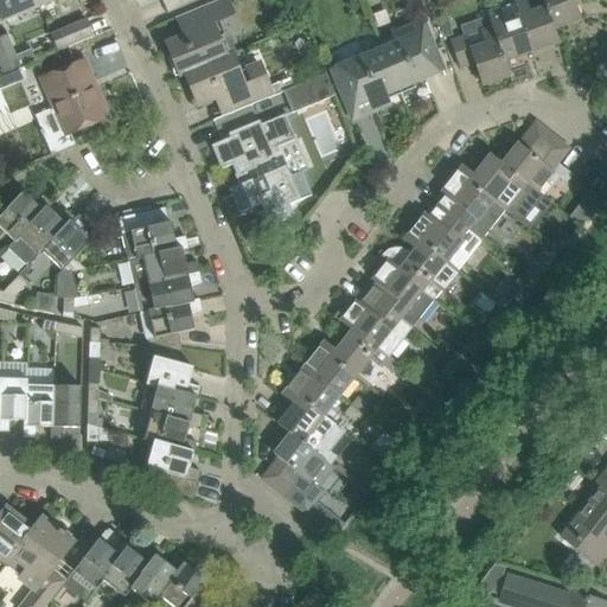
[(0,0),(0,10),(5,20),(20,13),(17,6),(31,0),(0,0)]
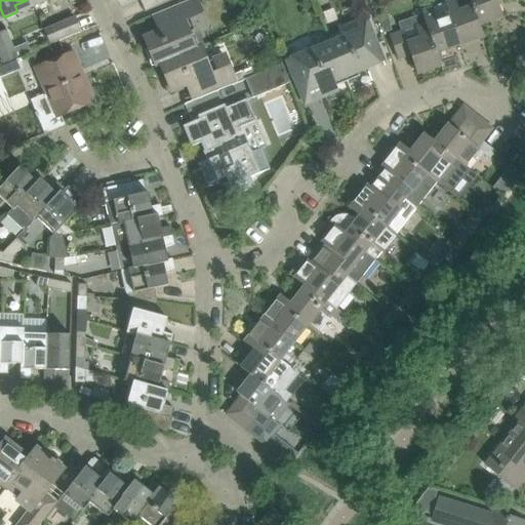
[(140,0),(139,0),(145,11),(172,0),(140,0)]
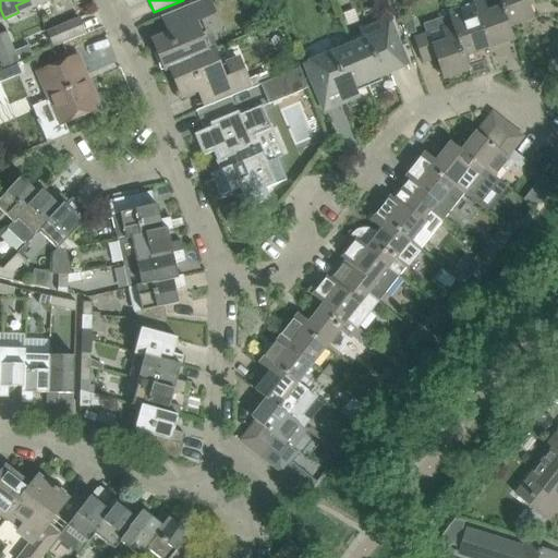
[(171,33),(154,39),(166,69),(171,68),(171,67),(207,51),(201,35),(209,31),(219,26),(208,0),(199,0),(192,3),(196,16),(169,27),(169,28),(171,33)]
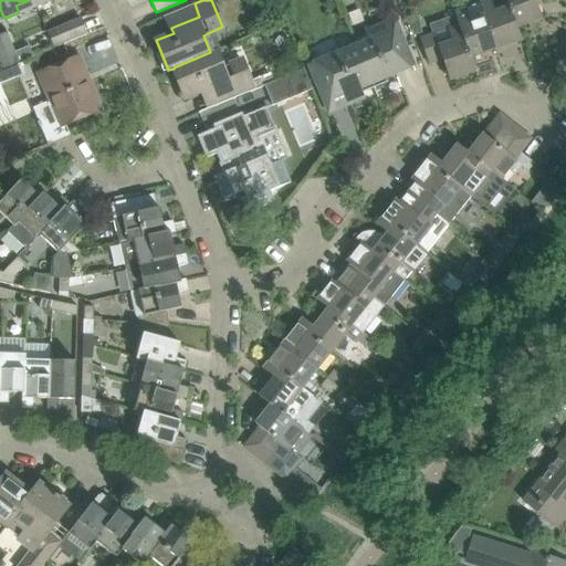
[(521,40),(516,27),(509,6),(507,6),(494,10),(491,0),(486,0),(479,3),(483,14),(495,49),(521,40)]
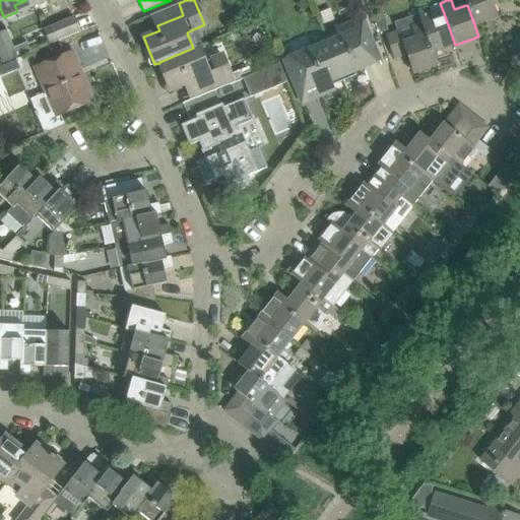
[(464,0),(466,5),(467,5),(474,24),(498,16),(492,0),(464,0)]
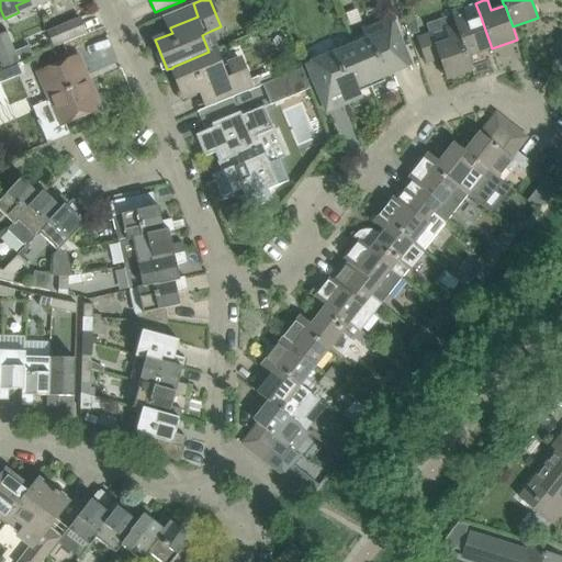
[(451,12),(452,17),(453,15),(467,57),(468,57),(492,48),(480,14),(475,3),(451,12)]
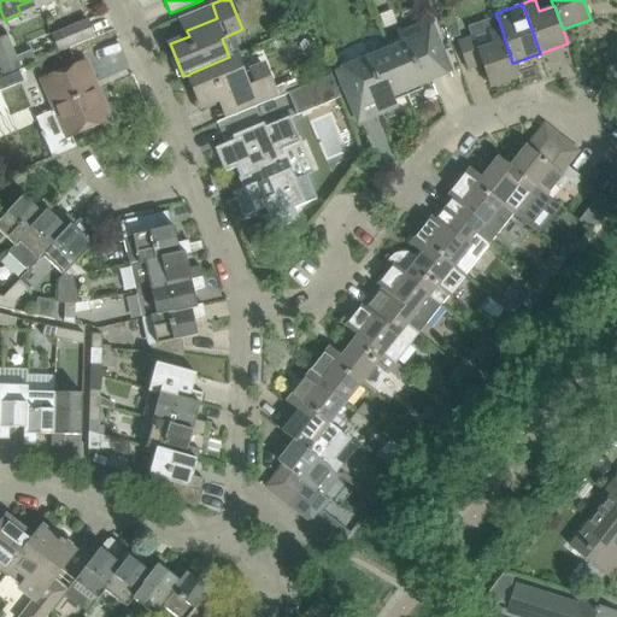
[(458,42),(468,70),(482,64),(491,88),(518,77),(513,63),(512,63),(498,17),(497,18),(469,28),(472,36),(458,42)]
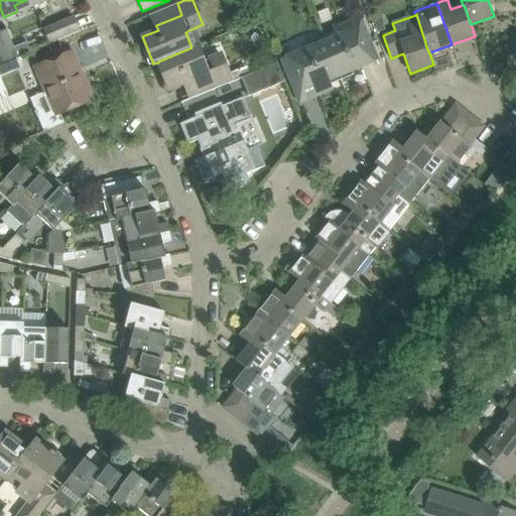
[(79,31),(73,16),(43,28),(49,43),(79,31)]
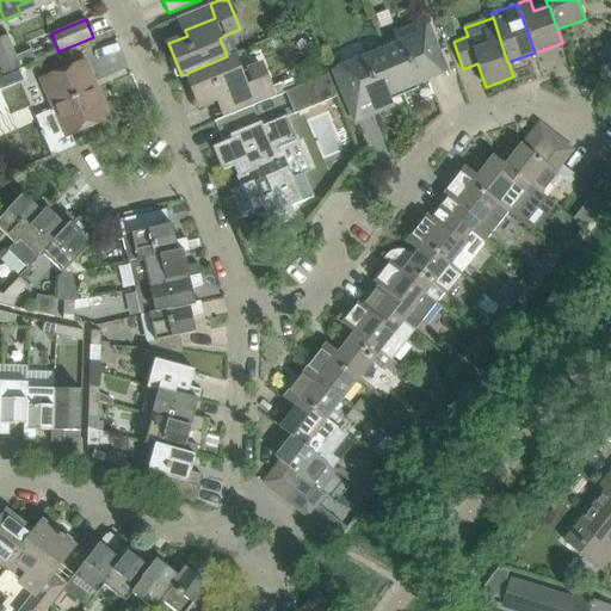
[(448,38),(457,35),(452,19),(442,23),(448,38)]
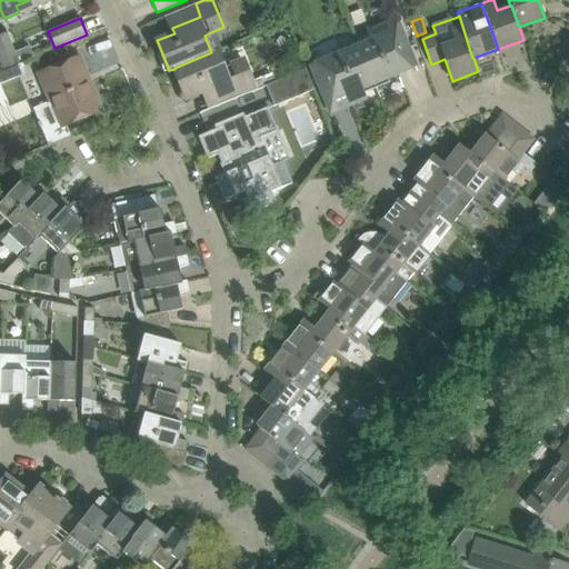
[(371,40),(359,46),(375,82),(416,66),(409,50),(397,19),(368,31),(371,40)]
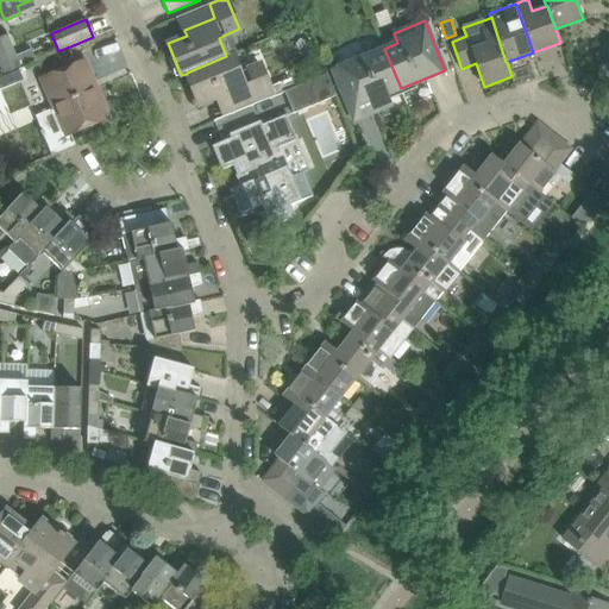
[(8,36),(0,38),(0,64),(4,74),(20,67),(22,67),(36,61),(31,49),(17,56),(8,36)]
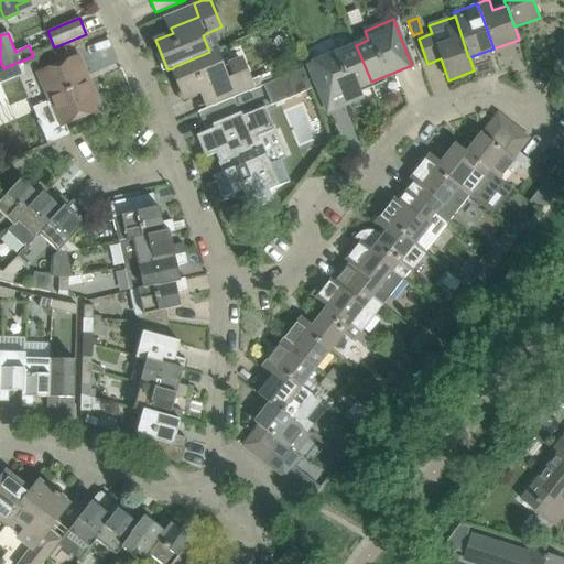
[(328,110),(362,96),(358,87),(371,82),(356,45),(308,64),(328,110)]
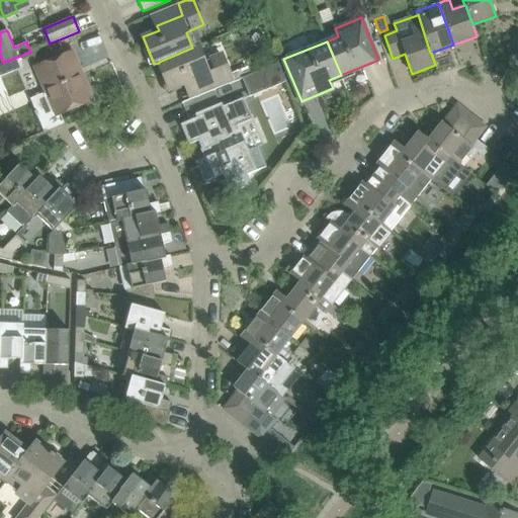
[(48,45),(30,52),(34,61),(52,54),(48,45)]
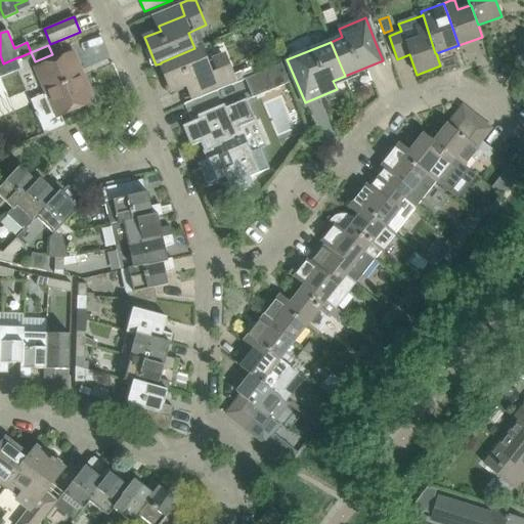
[(194,48),(161,62),(161,63),(172,90),(187,83),(189,88),(209,80),(214,91),(233,83),(235,82),(232,75),(224,54),(206,62),(199,46),(194,48)]
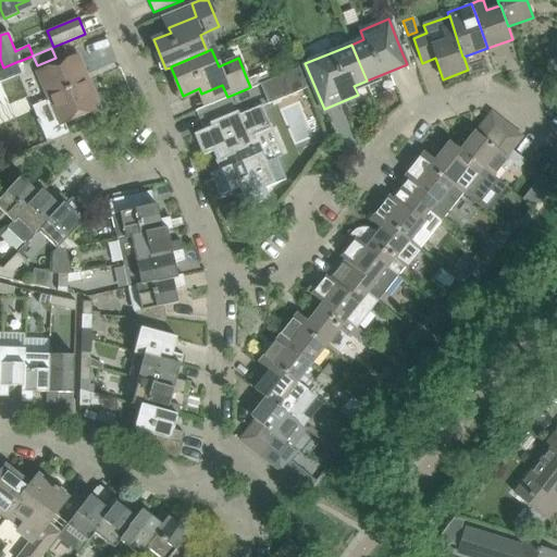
[(78,56),(38,73),(49,99),(60,124),(44,131),(48,143),(52,141),(70,134),(65,122),(100,108),(88,81),(84,71),(78,56)]
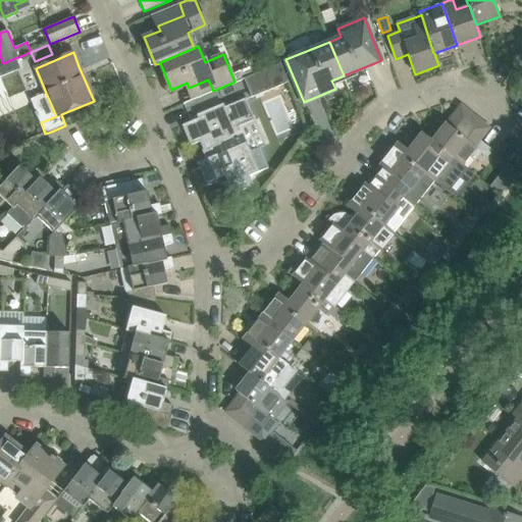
[(3,63),(0,64),(0,77),(22,68),(18,57),(17,57),(3,63)]
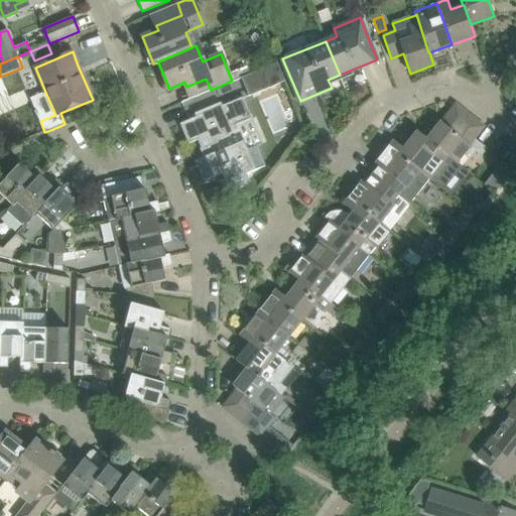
[(277,62),(241,78),(248,97),(285,81),(277,62)]
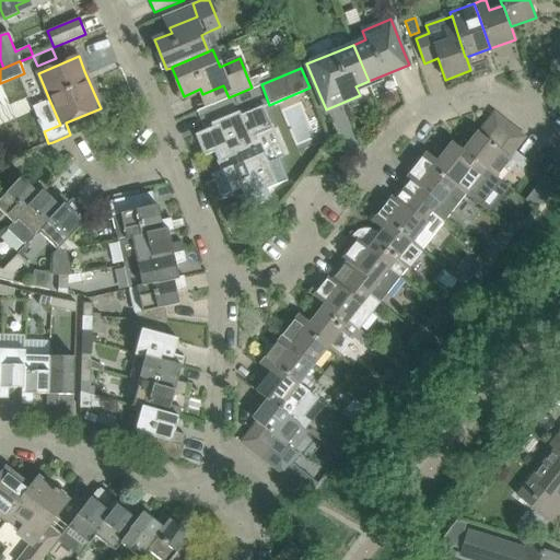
[(213,127),(196,135),(205,155),(214,151),(223,171),(212,175),(218,187),(214,188),(220,200),(233,195),(231,193),(242,188),(251,208),(271,199),(267,188),(288,181),(278,159),(268,163),(257,135),(275,127),(266,105),(243,115),(241,112),(235,114),(211,124),(213,127)]
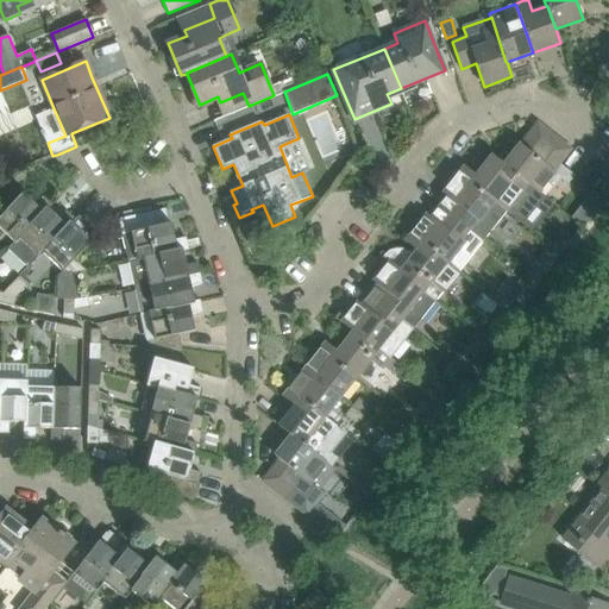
[(550,132),(538,123),(521,144),(532,154),(550,132)]
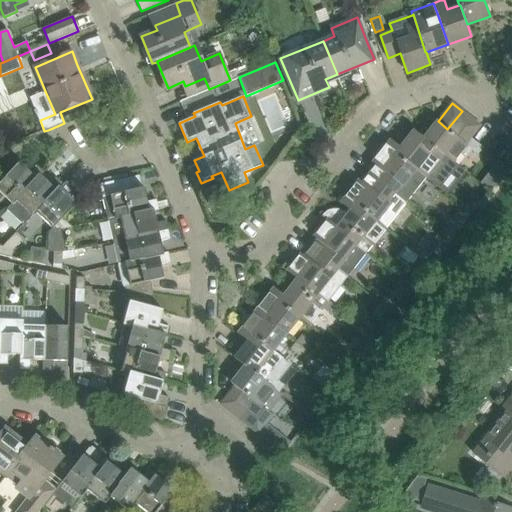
[(470,118),(462,111),(447,129),(456,136),(470,118)]
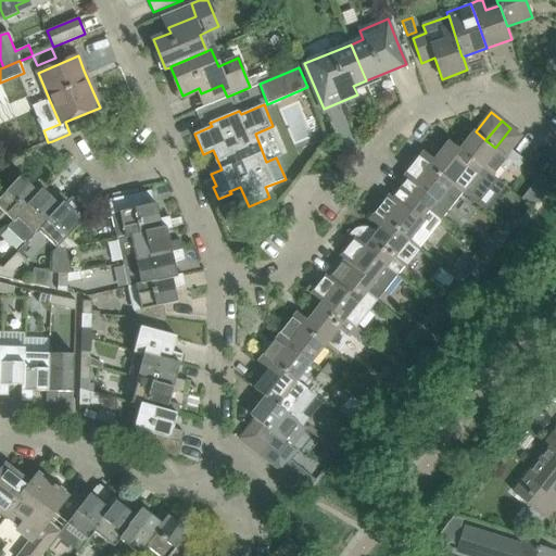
[(510,128),(495,148),(515,163),(520,167),(525,161),(513,151),(512,149),(521,136),(520,135),(510,128)]
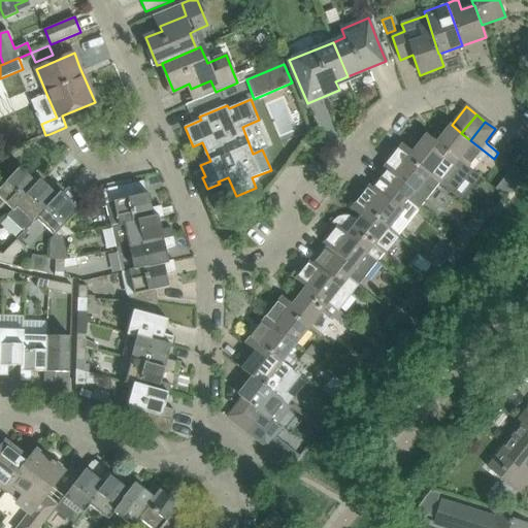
[(437,142),(433,149),(443,157),(448,151),(468,167),(470,169),(477,160),(483,164),(489,155),(470,140),(461,133),(452,125),(451,125),(437,142)]
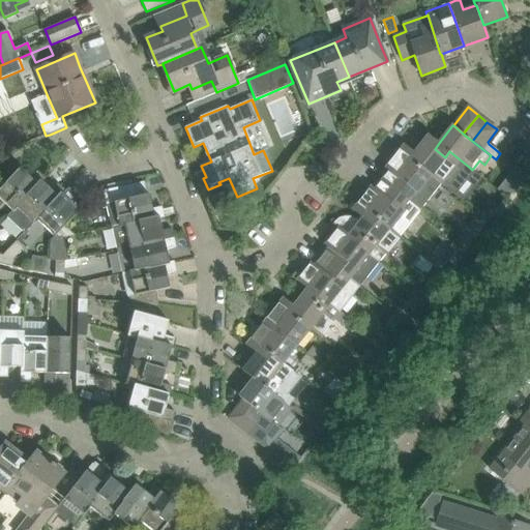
[(439,143),(429,135),(415,152),(410,158),(431,175),(441,183),(451,192),(465,176),(468,179),(474,171),(472,170),(470,168),(449,151),(445,157),(435,149),(439,143)]
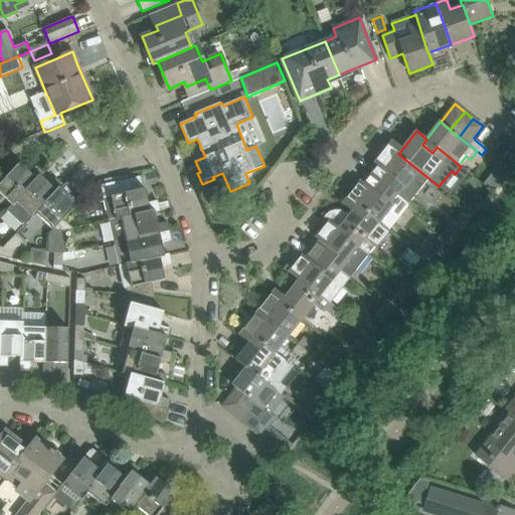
[(403,148),(393,140),(374,164),(381,169),(374,177),(408,204),(428,178),(418,170),(398,154),(403,148)]
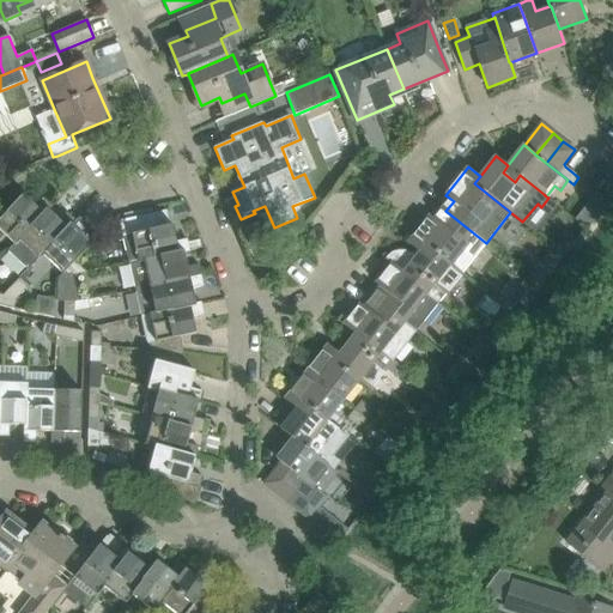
[(43,198),(36,206),(23,194),(8,211),(0,202),(0,229),(16,244),(49,211),(53,206),(43,198)]
